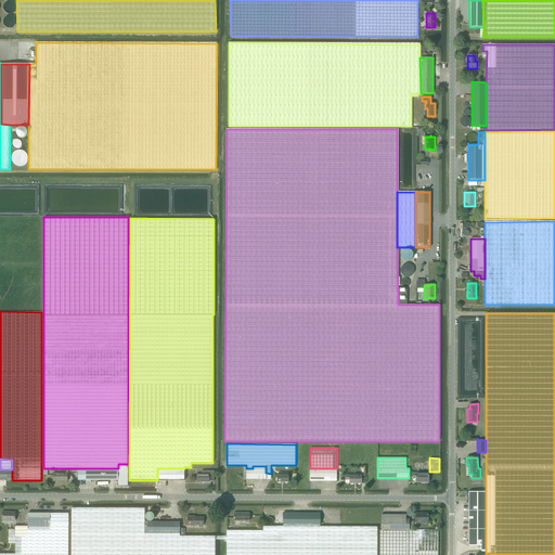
[(118,468),(118,480),(118,486),(128,486),(128,481),(128,464),(118,464),(118,468)]
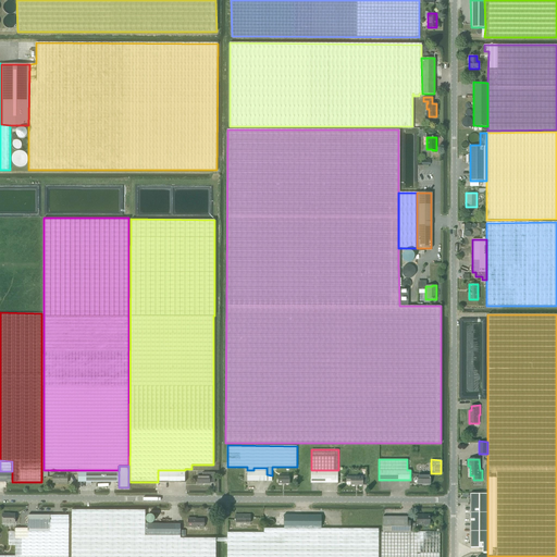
[(272,481),(272,475),(267,474),(267,468),(254,468),(254,470),(247,470),(247,481),(272,481)]
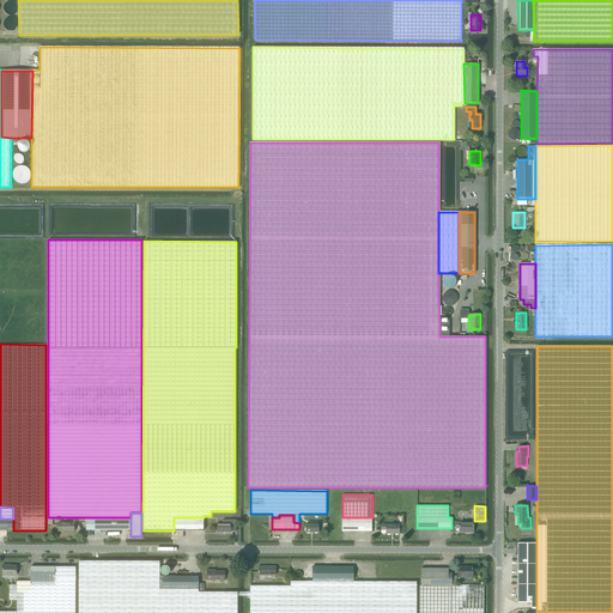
[(86,530),(131,530),(131,517),(86,517),(86,530)]
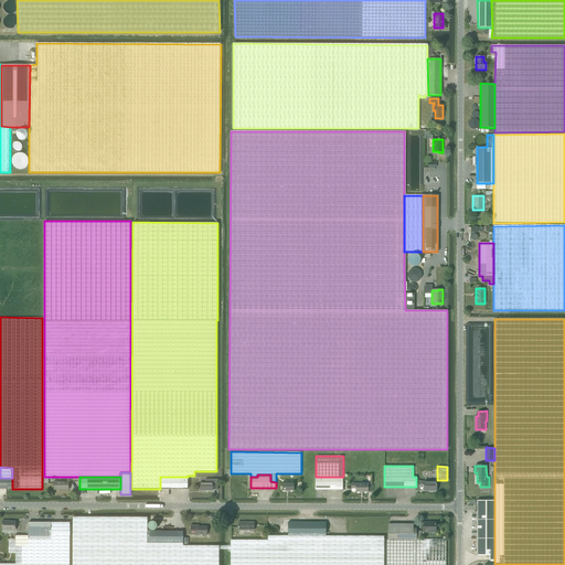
[(188,489),(188,477),(160,477),(160,489),(188,489)]
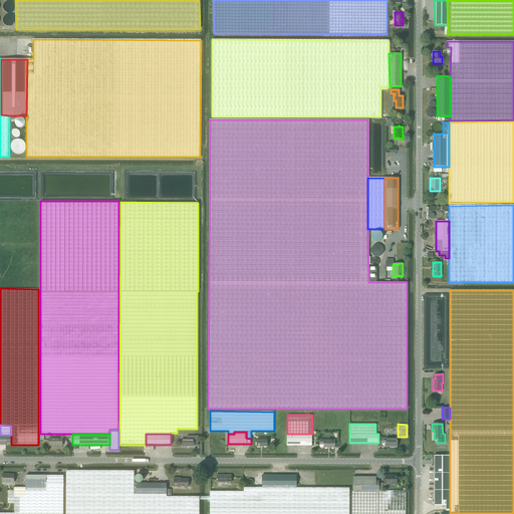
[(312,446),(312,434),(287,434),(287,446),(312,446)]
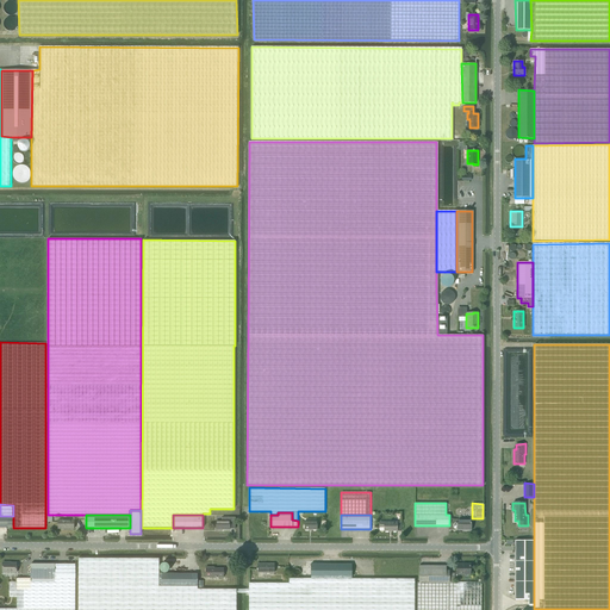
[(8,528),(13,528),(13,527),(13,516),(0,516),(0,527),(8,527),(8,528)]
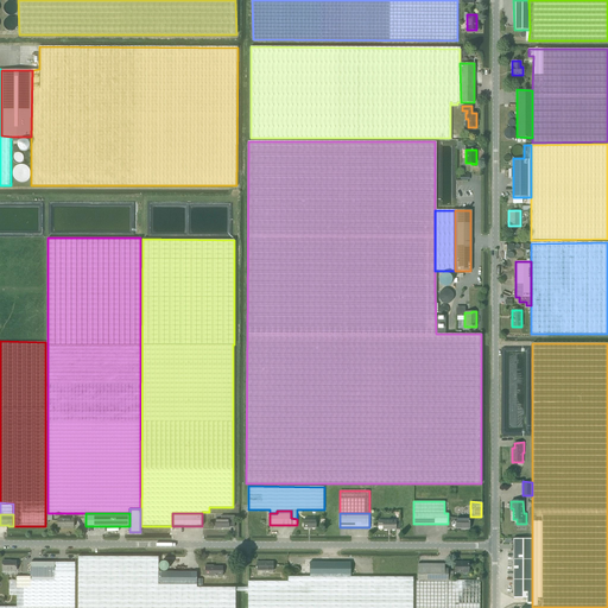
[(229,527),(234,527),(234,515),(221,515),(221,519),(215,519),(215,529),(229,527)]
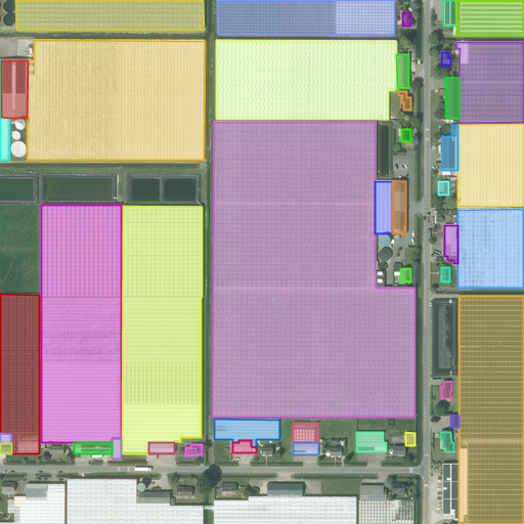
[(393,455),(404,455),(404,446),(393,446),(393,449),(391,449),(390,450),(390,452),(391,454),(393,454),(393,455)]
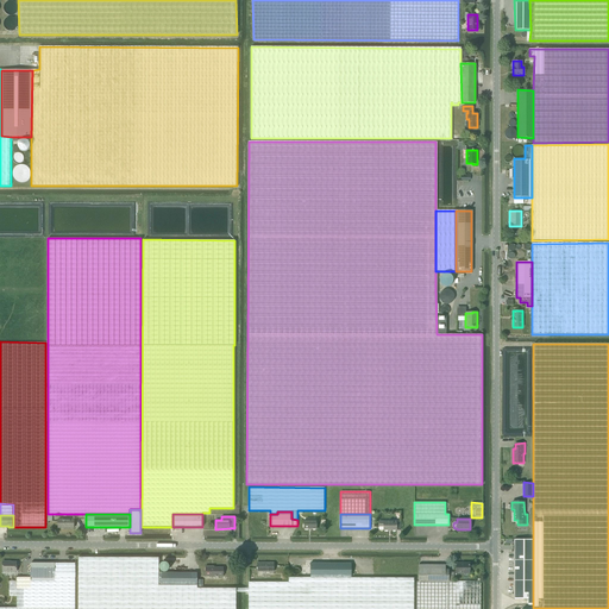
[(533,606),(533,539),(514,539),(514,598),(528,600),(528,606),(533,606)]
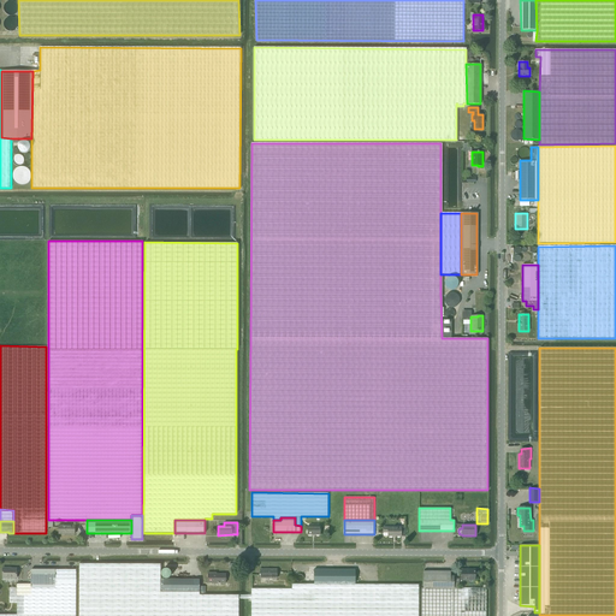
[(161,591),(161,579),(161,563),(80,563),(80,579),(80,615),(238,615),(238,596),(205,596),(199,594),(199,591),(161,591)]
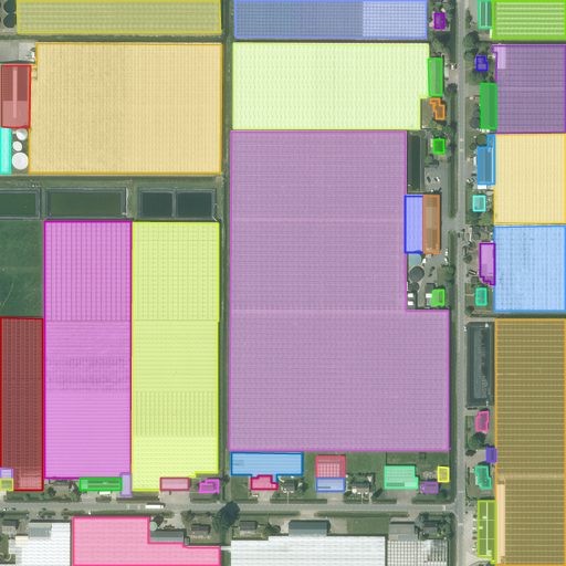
[(16,531),(16,522),(2,522),(2,531),(16,531)]
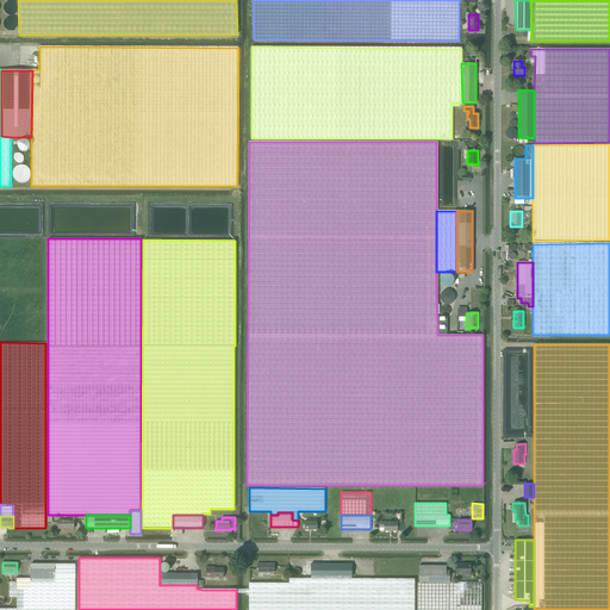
[(55,564),(55,578),(31,578),(17,578),(17,582),(10,582),(10,597),(17,597),(17,602),(17,609),(0,608),(0,609),(74,609),(75,578),(75,564),(55,564)]
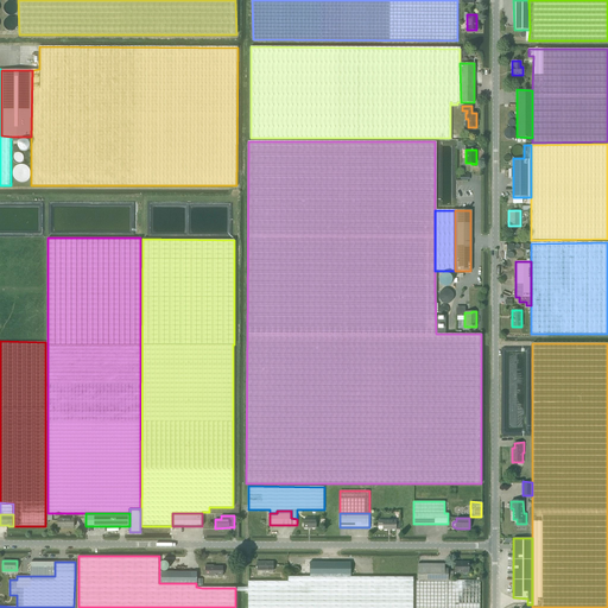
[(31,576),(55,576),(55,562),(31,562),(31,576)]
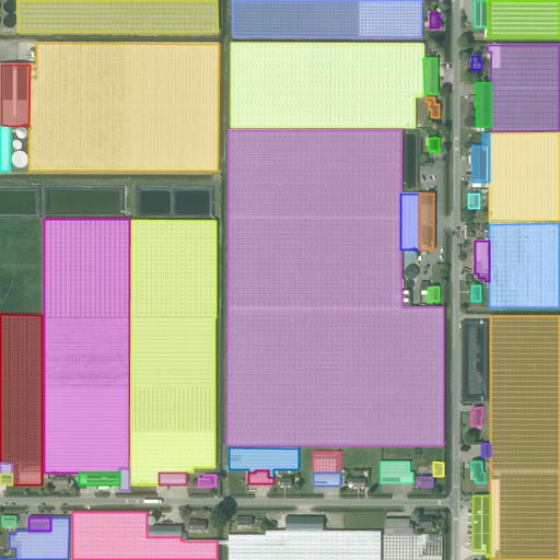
[(252,526),(252,517),(236,517),(236,526),(242,526),(242,528),(246,528),(246,526),(252,526)]
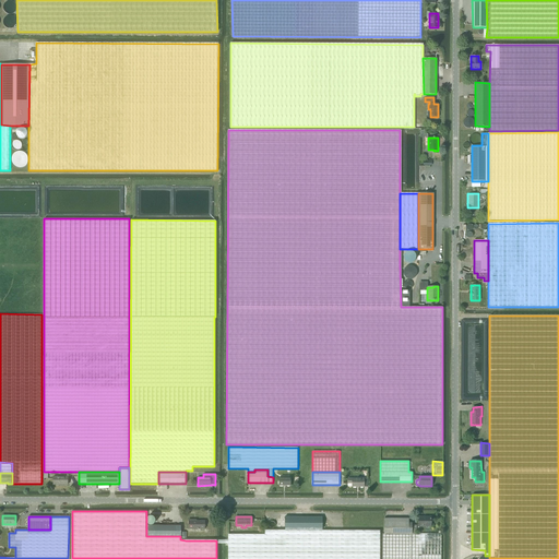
[(322,533),(322,530),(322,516),(285,516),(285,530),(285,533),(322,533)]
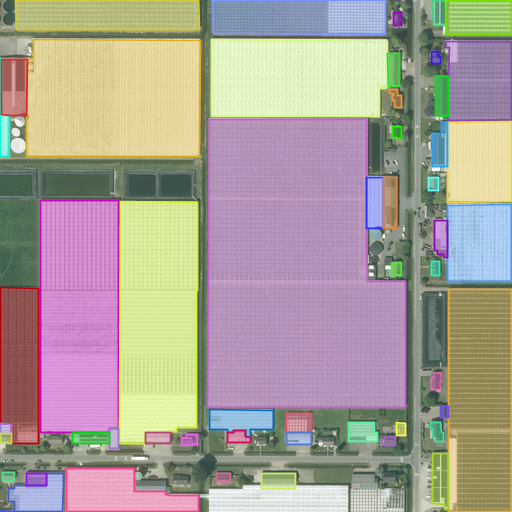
[(395,482),(395,473),(384,473),(384,482),(395,482)]
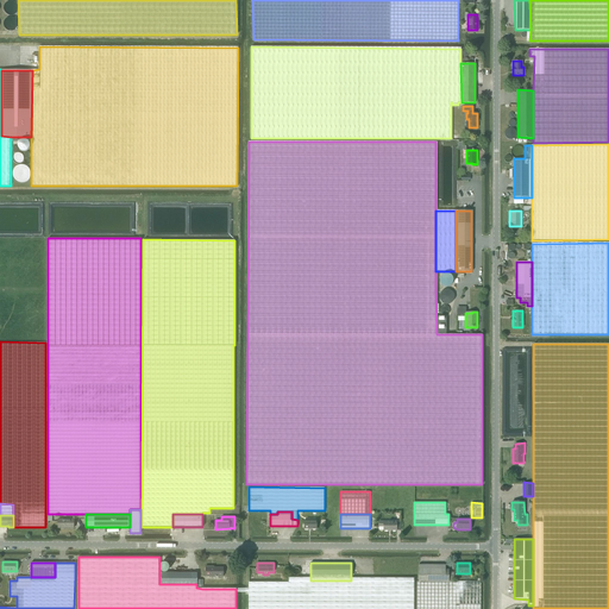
[(419,581),(453,582),(453,573),(449,573),(449,570),(446,570),(446,565),(419,565),(419,581)]
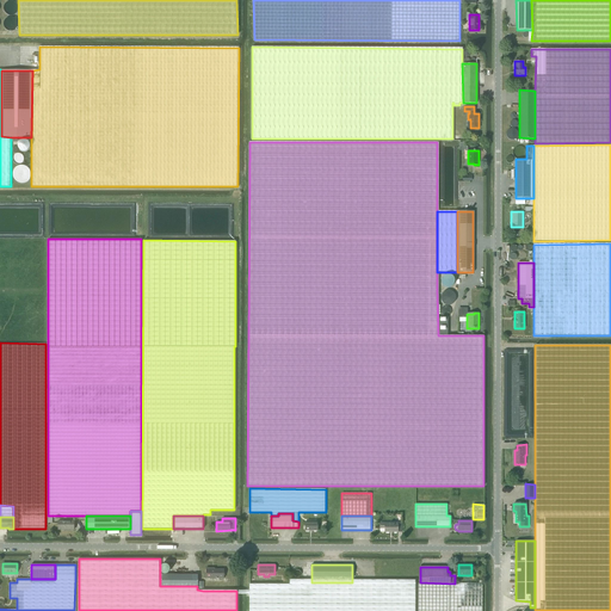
[(223,578),(223,569),(211,569),(211,568),(207,568),(207,578),(223,578)]
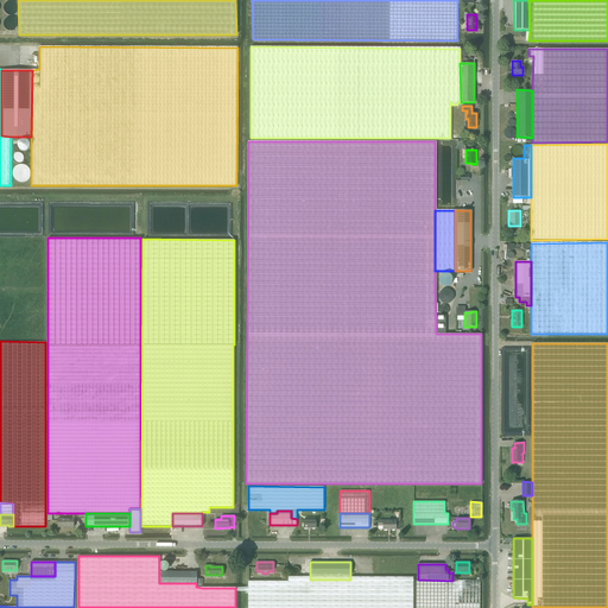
[(196,587),(202,588),(202,578),(196,578),(196,571),(159,571),(159,583),(196,583),(196,587)]
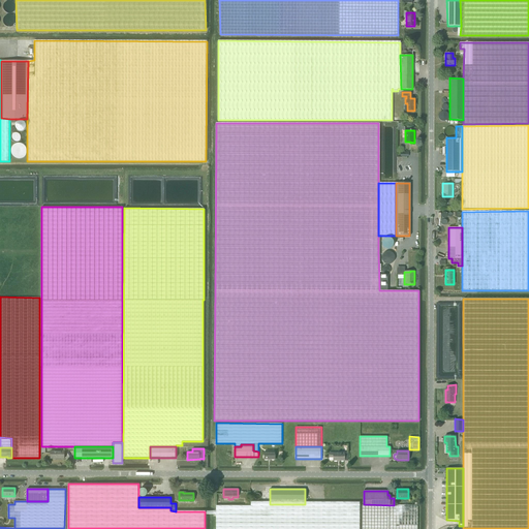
[(270,504),(270,501),(250,501),(250,505),(216,505),(215,528),(359,528),(360,502),(305,501),(305,504),(270,504)]
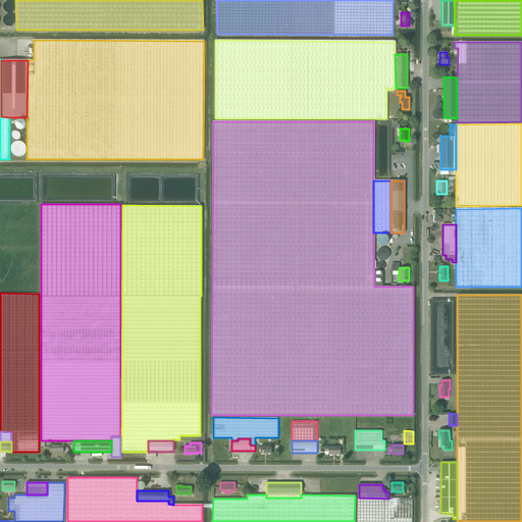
[(388,499),(359,498),(357,498),(356,521),(411,521),(412,499),(388,499)]
